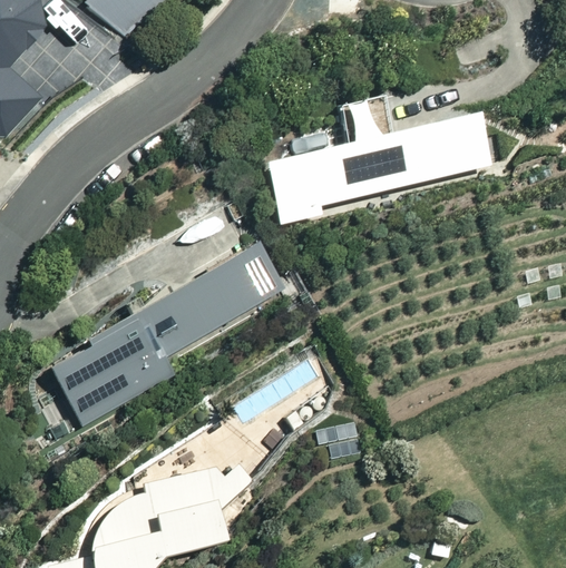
[(0,0),(0,138),(9,138),(44,98),(7,65),(45,23),(37,0),(0,0)]
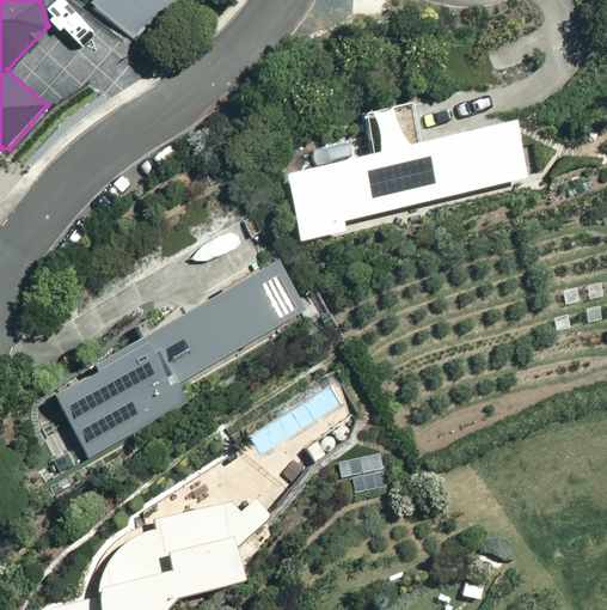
[(91,0),(134,42),(177,0),(91,0)]
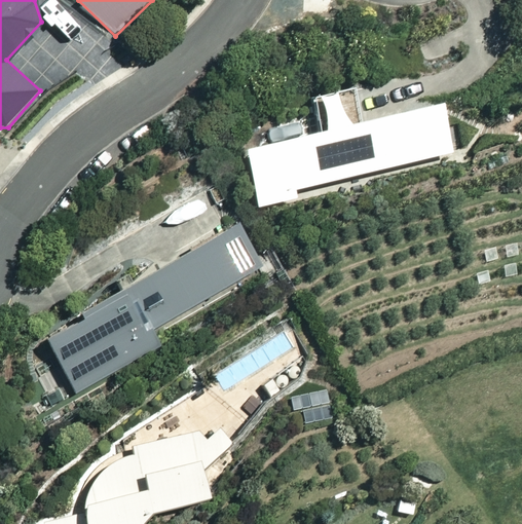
[(453,153),(441,102),(244,148),(258,208),(297,198),(295,190),(453,153)]
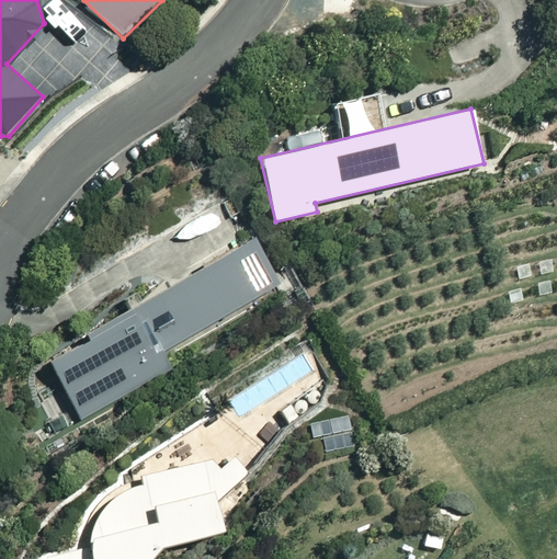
[(282,285),(257,238),(80,335),(83,341),(49,360),(82,420),(172,371),(162,352),(282,285)]
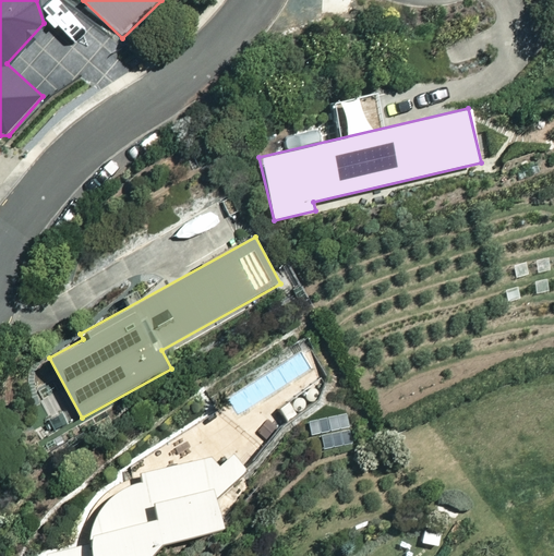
[(152,555),(159,546),(229,533),(209,463),(116,494),(96,515),(89,540),(38,555),(152,555)]
